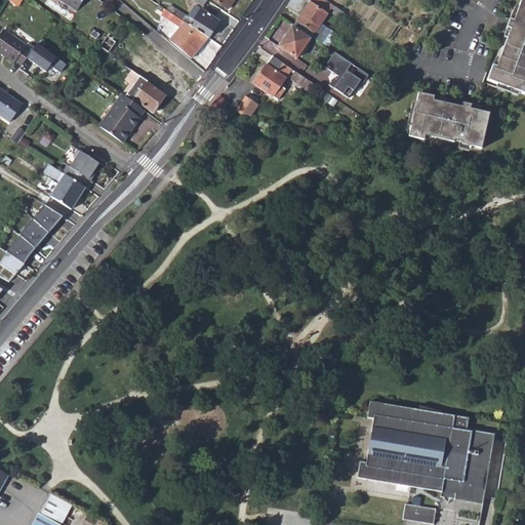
[(62,0),(77,10),(83,0),(62,0)]
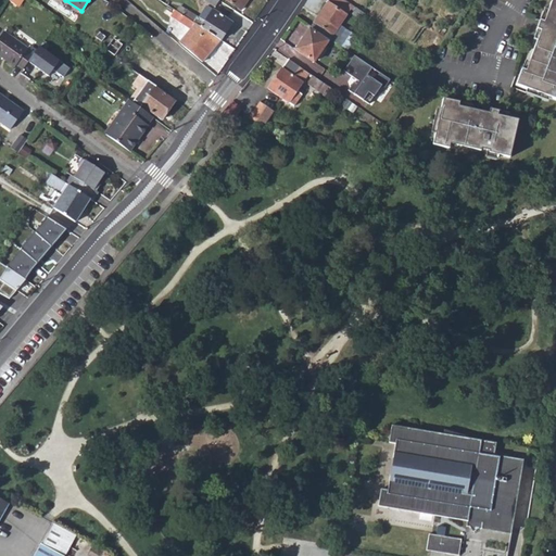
[(226,0),(241,10),(247,0),(226,0)]
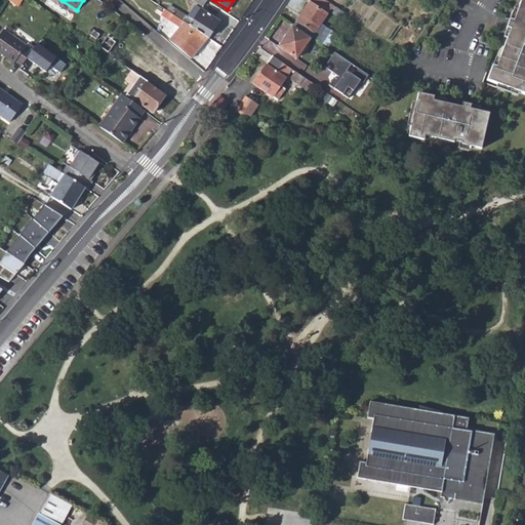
[(314,33),(332,5),(324,0),(310,0),(296,22),(314,33)]
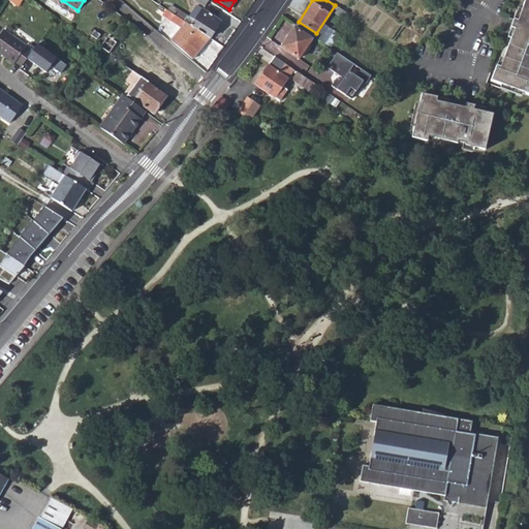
[(528,0),(524,0),(517,22),(512,21),(510,28),(514,29),(499,68),(496,66),(490,82),(528,95),(528,0)]
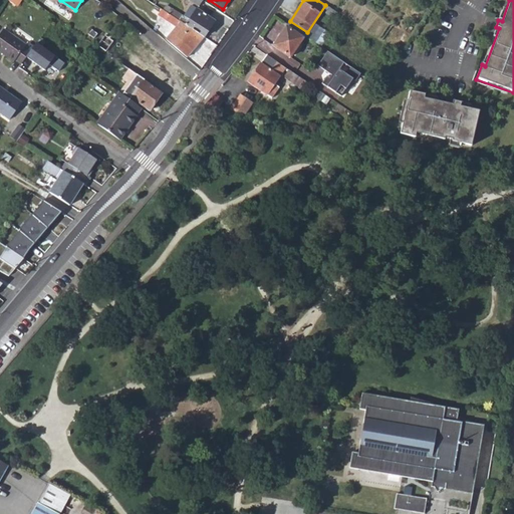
[(186,56),(204,37),(214,20),(192,6),(184,16),(166,6),(163,10),(162,9),(158,14),(176,27),(167,39),(186,56)]
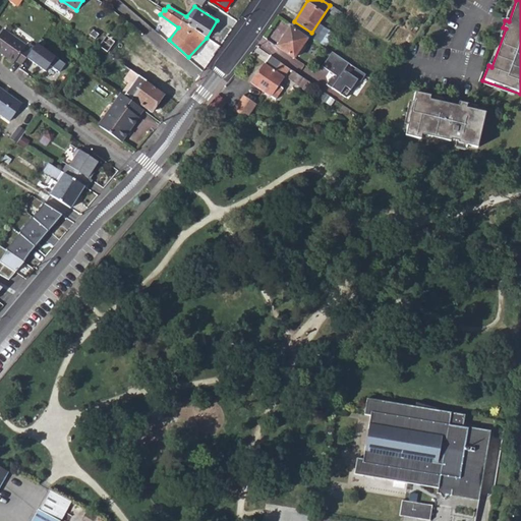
[(337,19),(341,13),(334,7),(330,13),(337,19)]
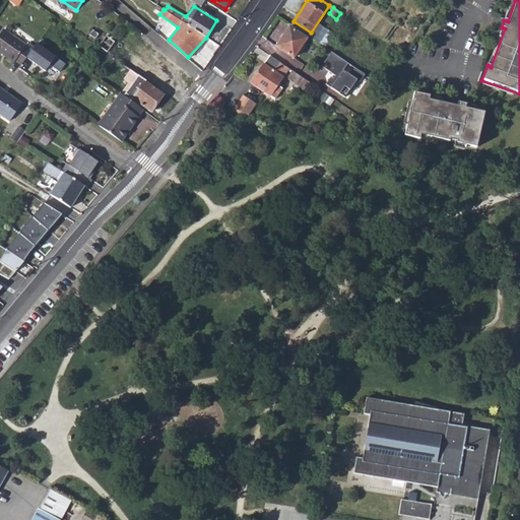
[(288,27),(276,46),(294,58),(306,40),(288,27)]
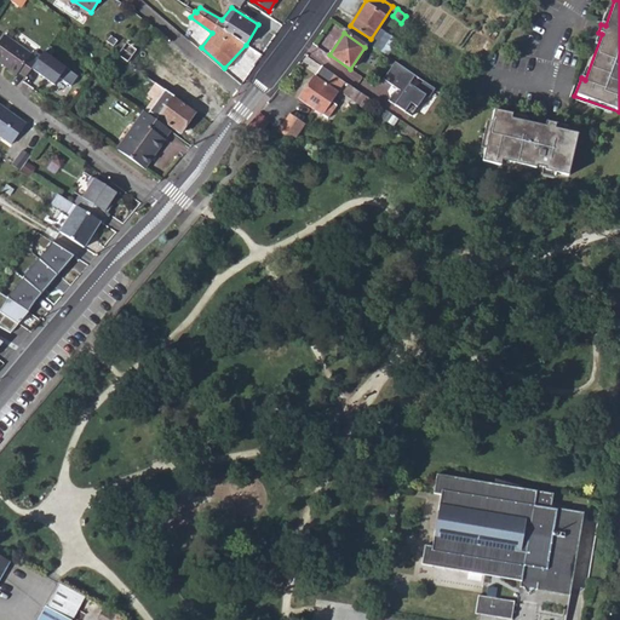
[(385,33),(374,49),(386,57),(397,41),(385,33)]
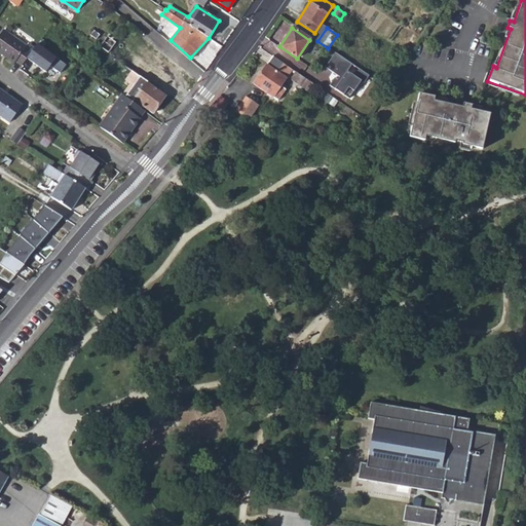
[(0,33),(0,52),(13,63),(15,61),(22,65),(26,58),(34,46),(29,42),(27,45),(3,29),(0,33)]
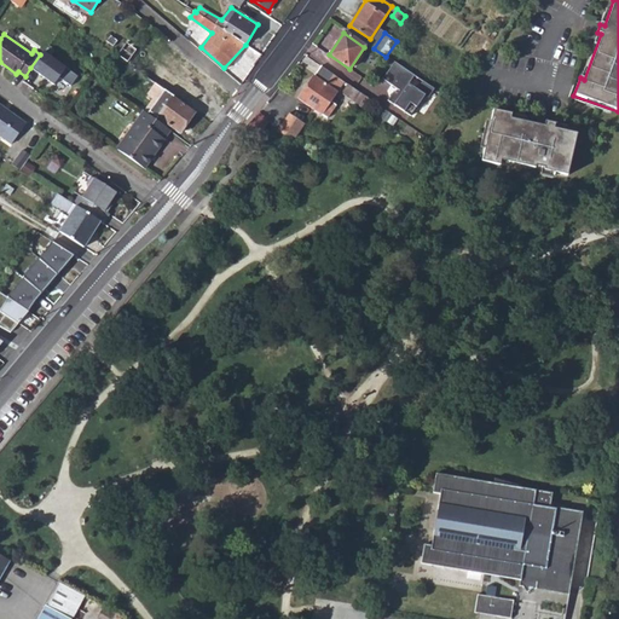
[(129,45),(120,58),(131,65),(140,53),(129,45)]
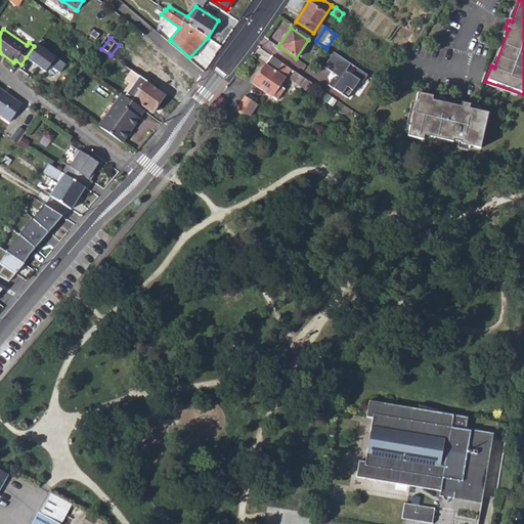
[(34,46),(26,57),(45,71),(49,64),(59,72),(64,63),(36,43),(34,46)]
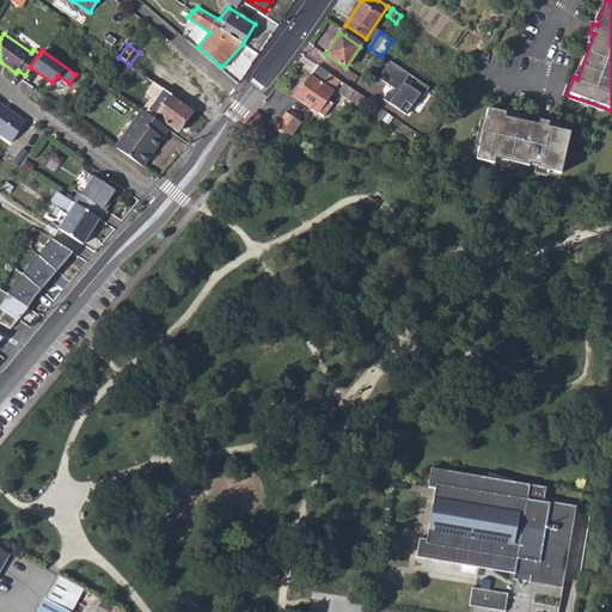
[(429,89),(390,61),(378,79),(395,90),(392,93),(390,92),(384,101),(405,115),(418,96),(422,98),(429,89)]
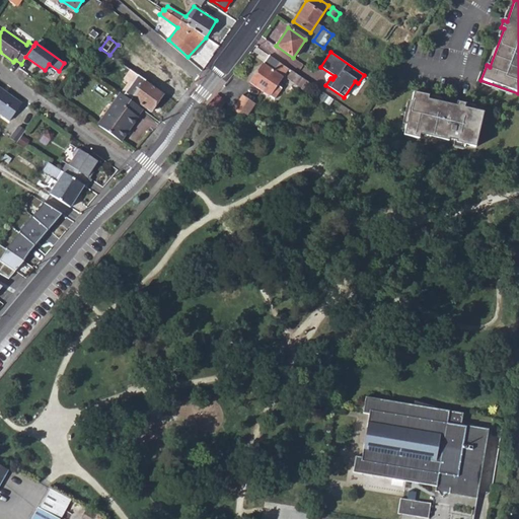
[(277,85),(288,69),(269,56),(250,82),(274,99),(281,88),(277,85)]
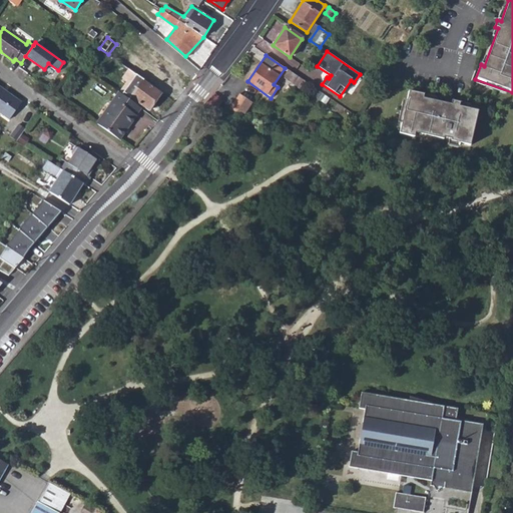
[(300,88),(305,81),(288,70),(284,77),(300,88)]
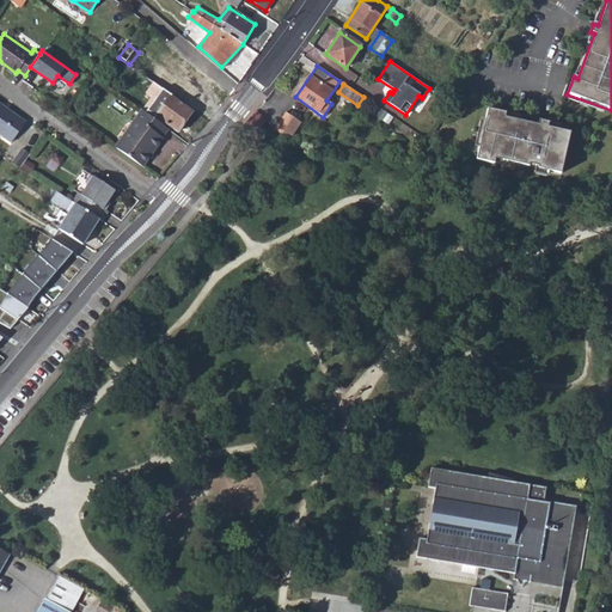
[(163,89),(158,85),(141,109),(146,112),(163,89)]
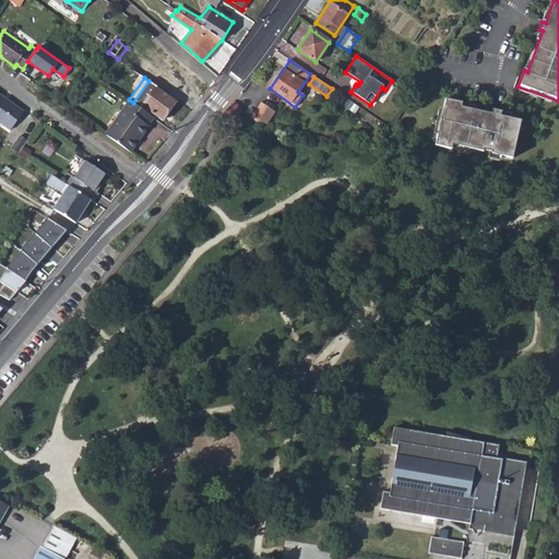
[(133,103),(150,115),(152,111),(163,120),(176,102),(156,88),(157,87),(149,81),(133,103)]
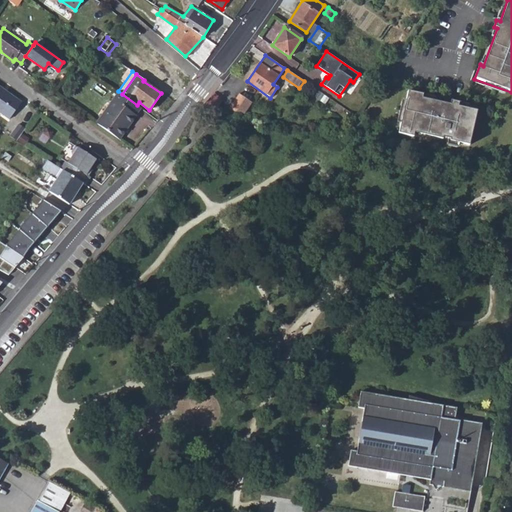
[(20,103),(0,88),(0,111),(8,118),(20,103)]
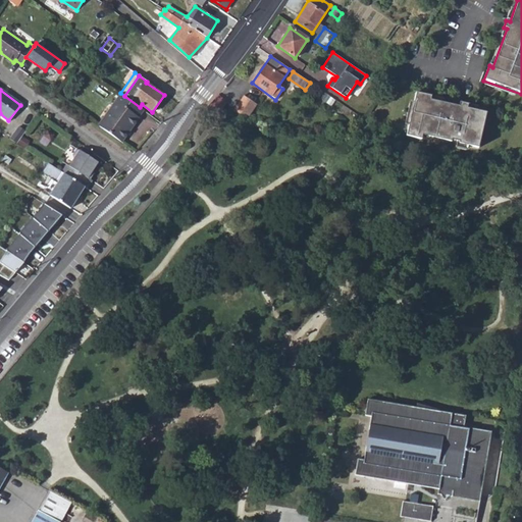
[(117,104),(101,126),(122,142),(139,118),(139,117),(143,110),(140,107),(124,96),(120,93),(114,102),(117,104)]
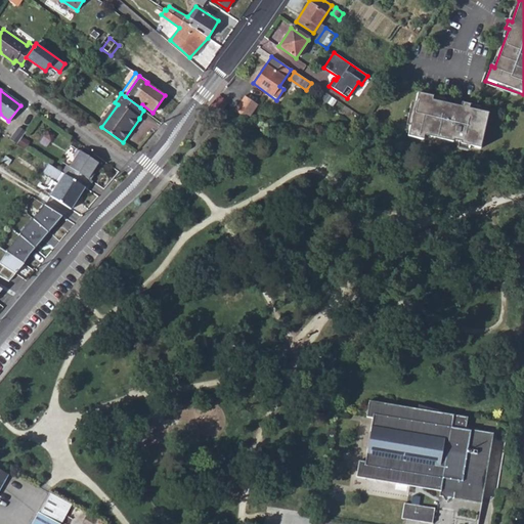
[(417,93),(407,137),(423,140),(424,137),(452,143),(453,141),(461,143),(460,144),(480,149),(488,114),(469,108),(470,105),(461,103),(460,107),(432,101),(433,97),(417,93)]
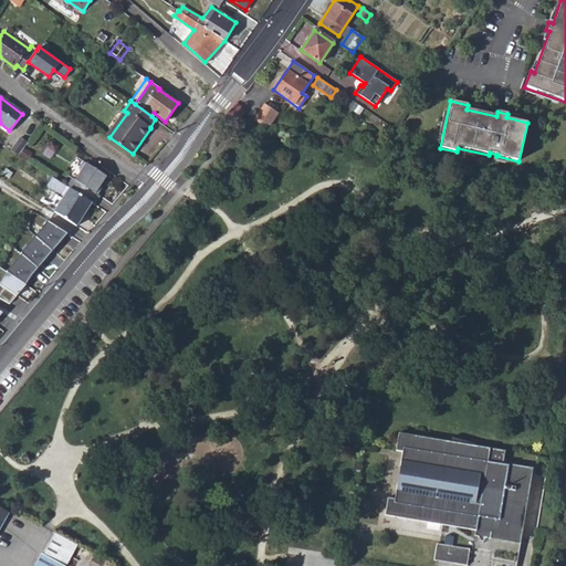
[(245,111),(236,103),(226,116),(240,119),(245,111)]
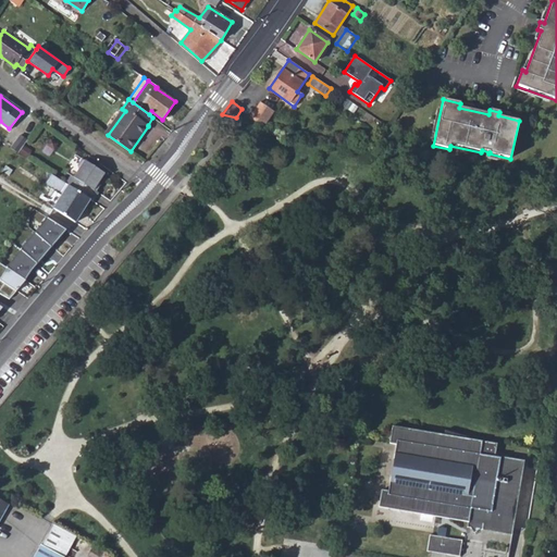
[(260,102),(247,121),(265,125),(274,113),(260,102)]
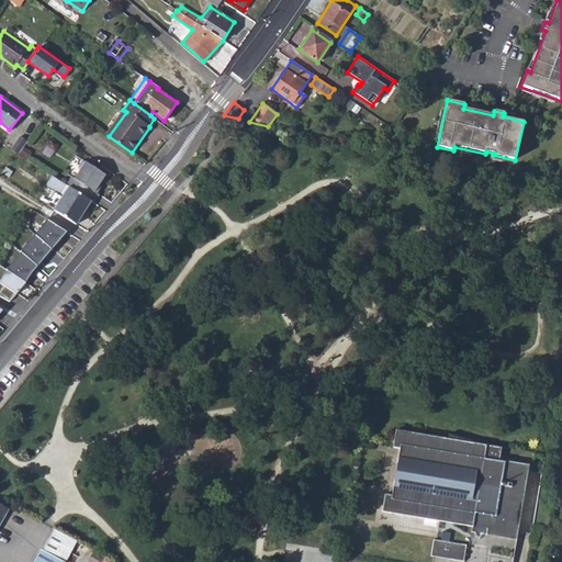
[(19,137),(9,149),(17,154),(25,142),(19,137)]
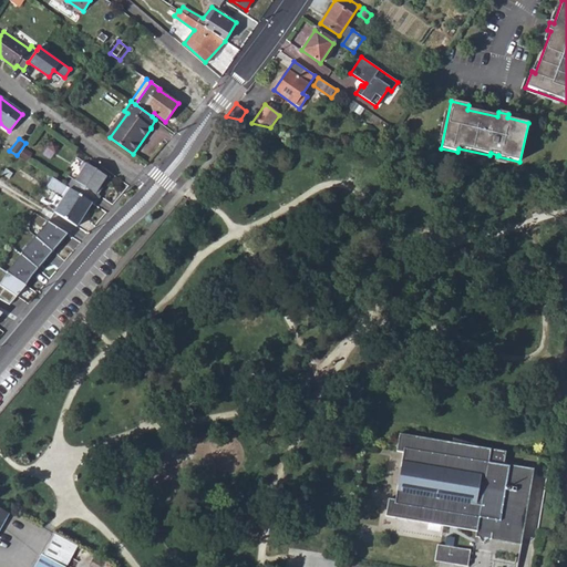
[(72,179),(68,187),(91,203),(93,205),(99,196),(96,195),(94,194),(99,186),(104,178),(83,164),(80,169),(81,175),(76,182),(72,179)]
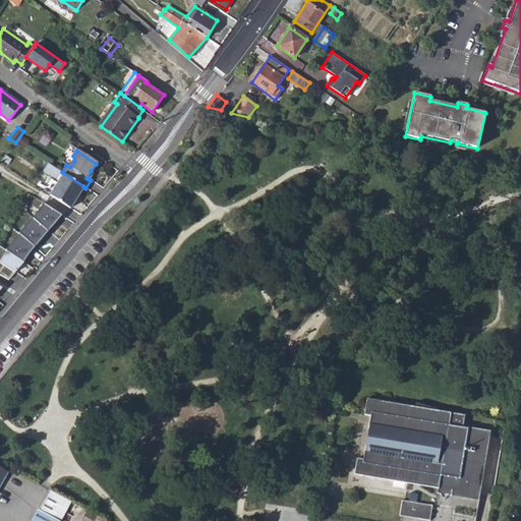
[(69,208),(83,186),(62,172),(48,163),(42,172),(51,178),(44,187),(51,192),(49,195),(50,195),(69,208)]
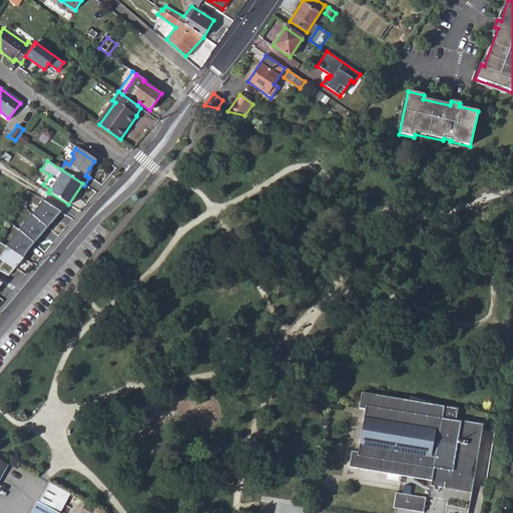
[(42,201),(30,215),(45,227),(59,211),(42,201)]
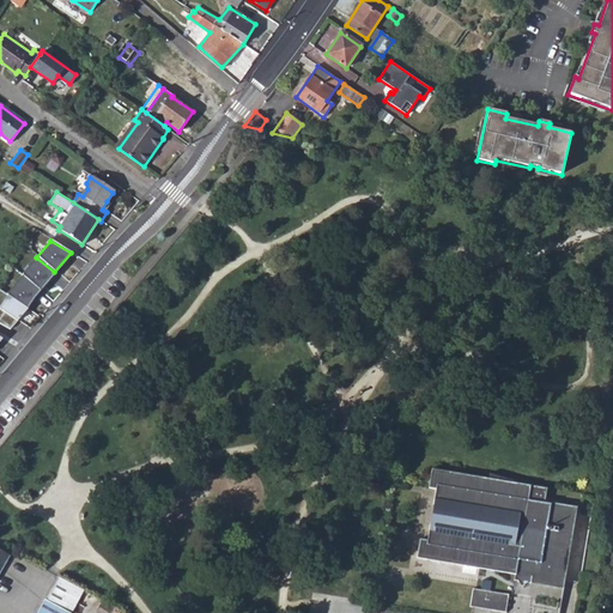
[(36,258),(23,275),(38,290),(54,272),(36,258)]
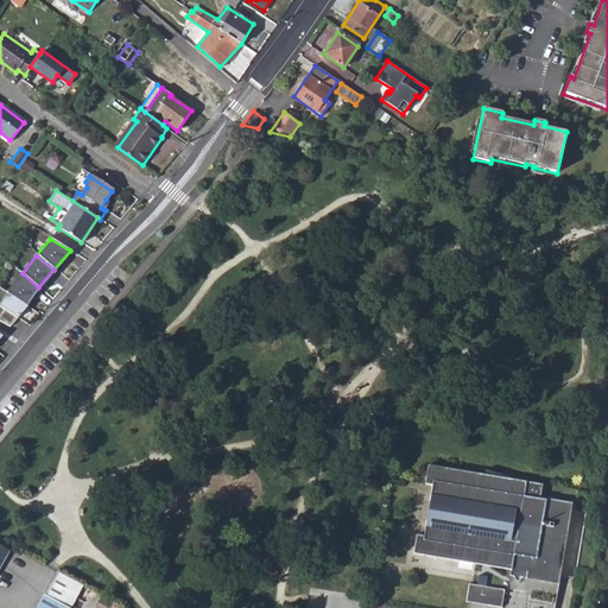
[(23,273),(6,292),(25,305),(38,287),(23,273)]
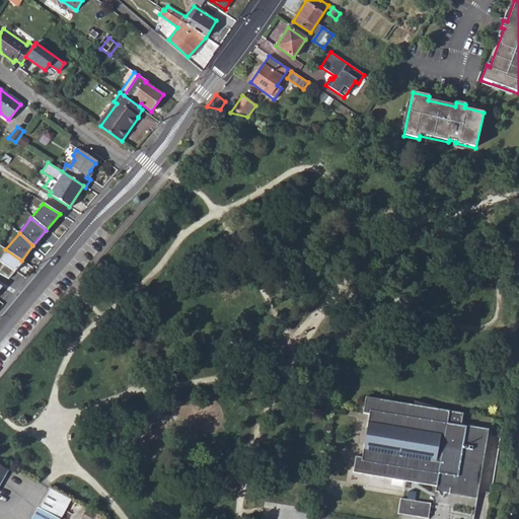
[(0,274),(8,279),(23,262),(21,261),(5,249),(0,245),(0,261),(3,264),(0,269),(0,274)]
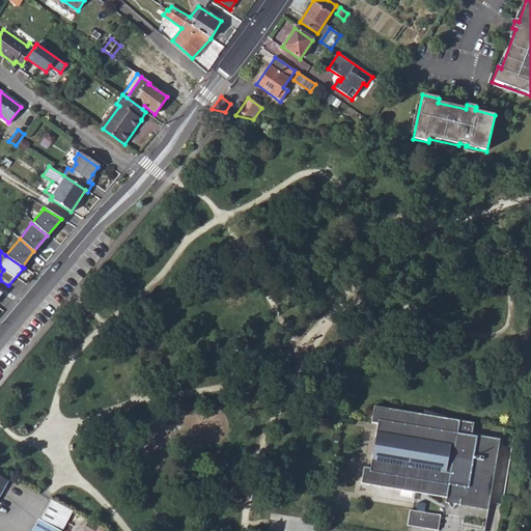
[(367,468),(364,483),(447,499),(447,504),(451,505),(454,510),(459,507),(463,507),(464,502),(492,507),(504,443),(476,438),(478,425),(462,423),(427,412),(426,416),(378,407),(375,423),(382,425),(373,468),(367,468)]
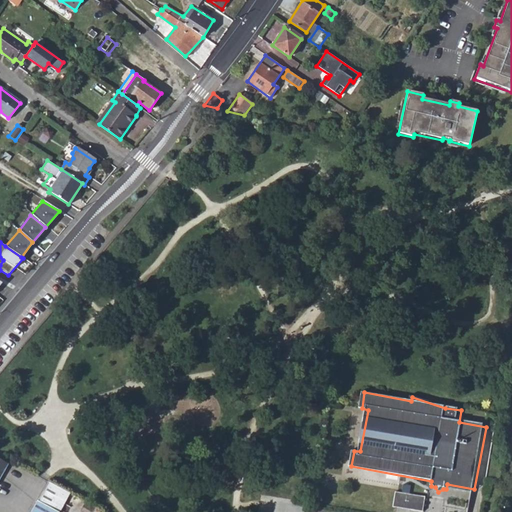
[(37,498),(29,511),(57,511),(69,490),(49,480),(39,499),(37,498)]
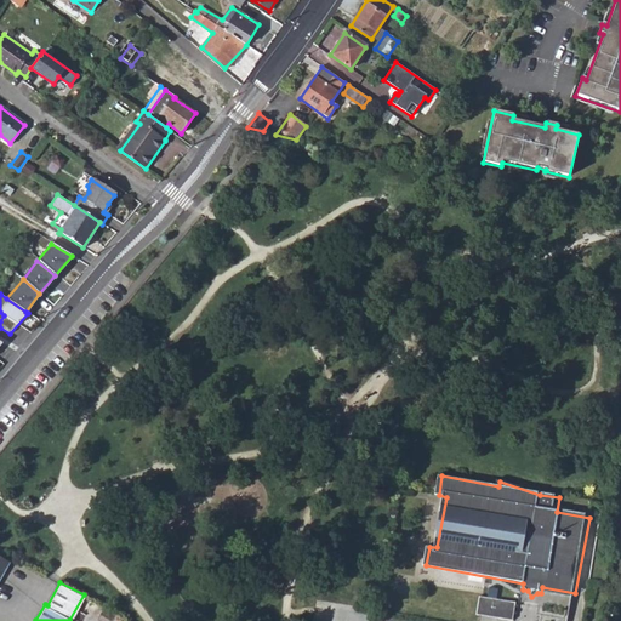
[(512,620),(516,604),(480,597),(477,615),(506,620),(512,620)]
